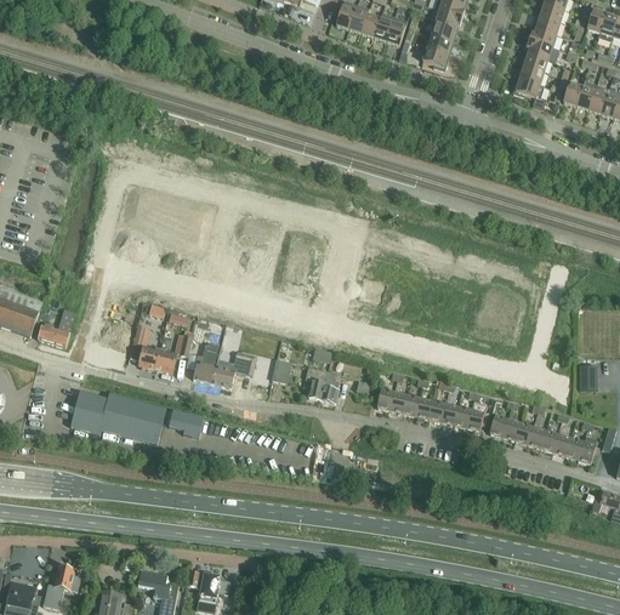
[(357,3),(348,0),(343,0),(335,24),(348,28),(357,3)]
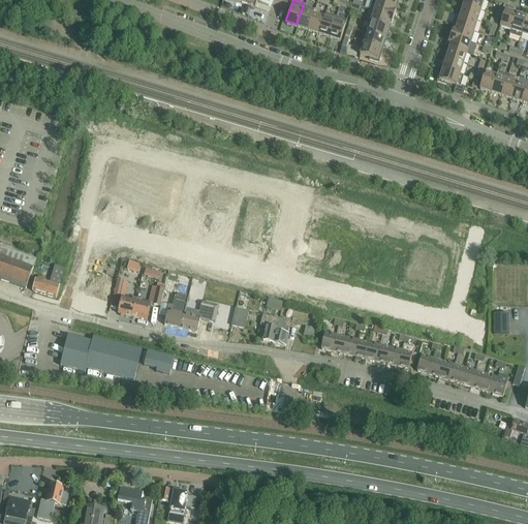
[(371,0),(369,6),(373,8),(393,14),(395,7),(393,7),(394,3),(384,0),(371,0)]
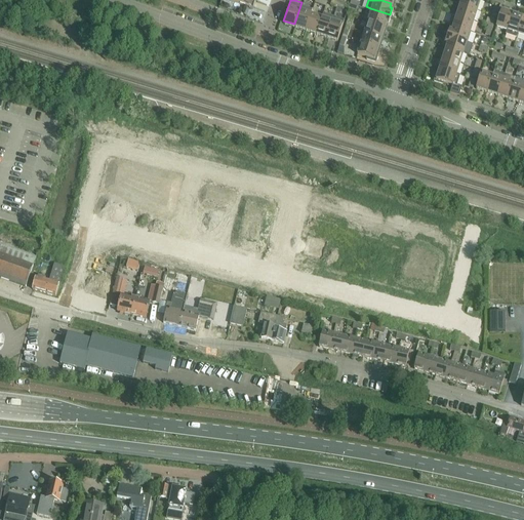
[(310,11),(312,6),(301,2),(294,24),(305,28),(310,11)]
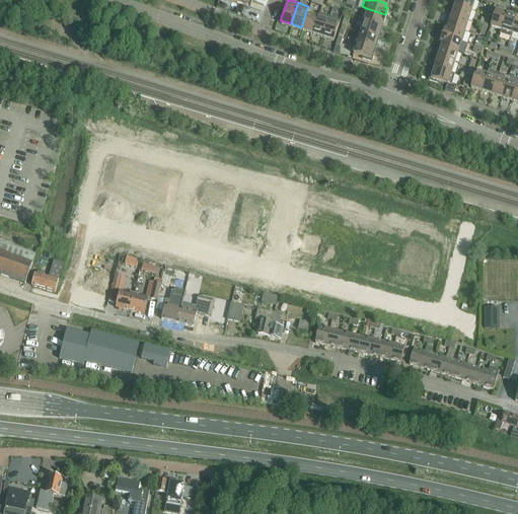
[(470,7),(454,2),(452,6),(451,5),(449,12),(467,17),(470,7)]
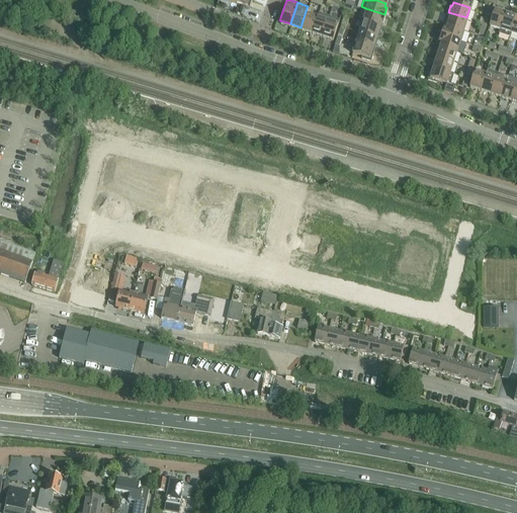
[(505,10),(494,7),(489,23),(499,26),(505,10)]
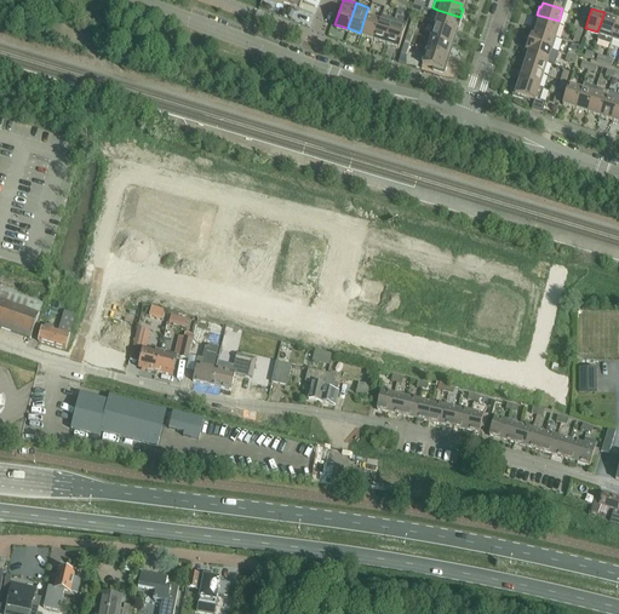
[(460,17),(437,10),(434,22),(453,28),(456,24),(458,24),(460,17)]
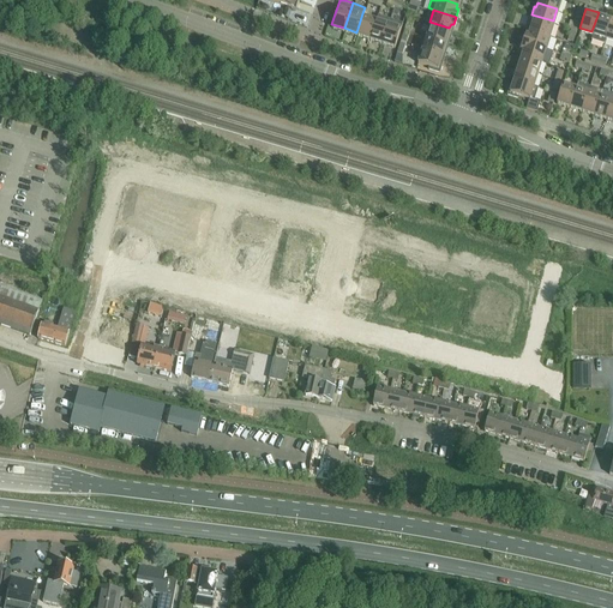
[(602,40),(605,36),(611,17),(599,12),(592,31),(590,36),(602,40)]
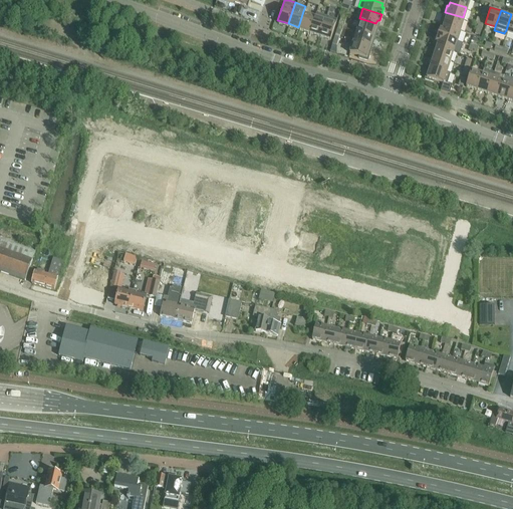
[(313,14),(303,11),(298,27),(308,30),(313,14)]
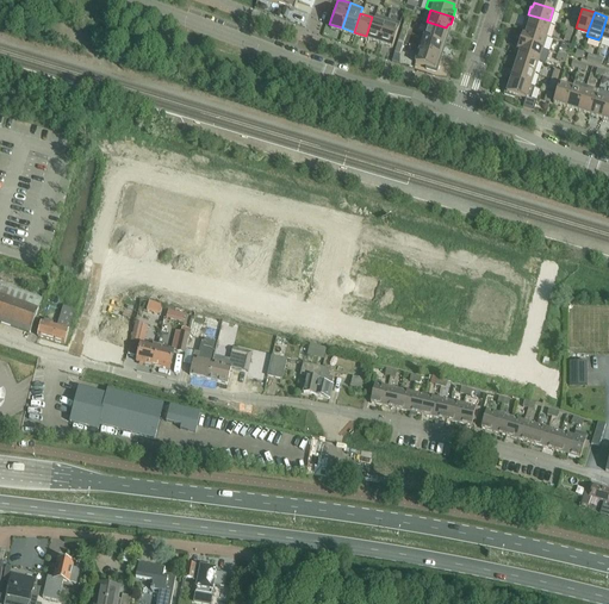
[(550,20),(528,14),(526,22),(527,22),(526,26),(546,33),(550,20)]
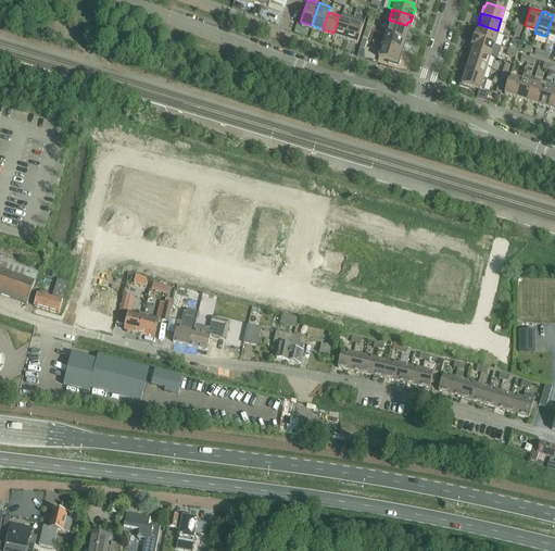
[(351,19),(339,15),(333,33),(345,36),(351,19)]
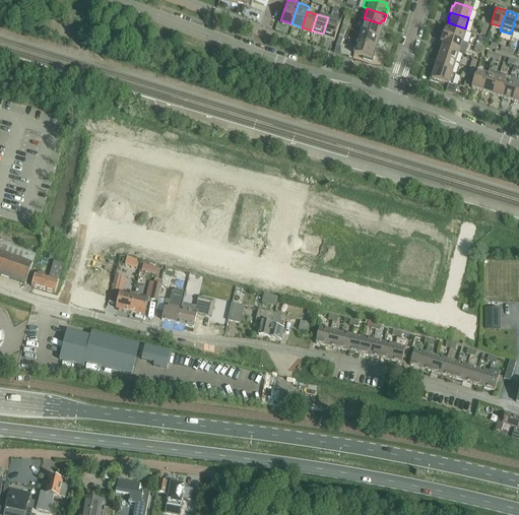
[(323,34),(333,38),(338,21),(328,17),(323,34)]
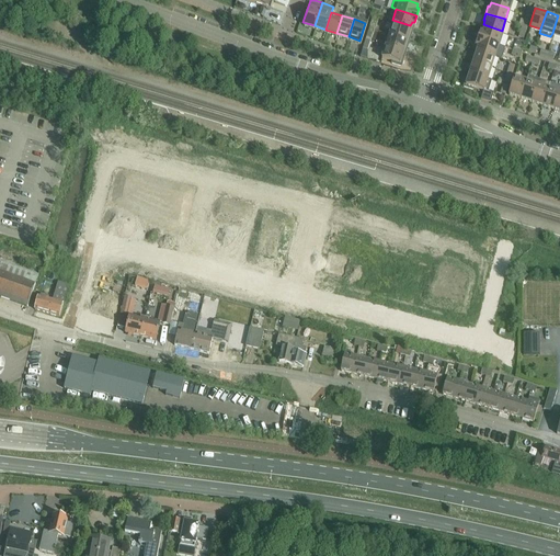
[(410,25),(392,20),(388,31),(409,37),(411,31),(409,30),(410,25)]
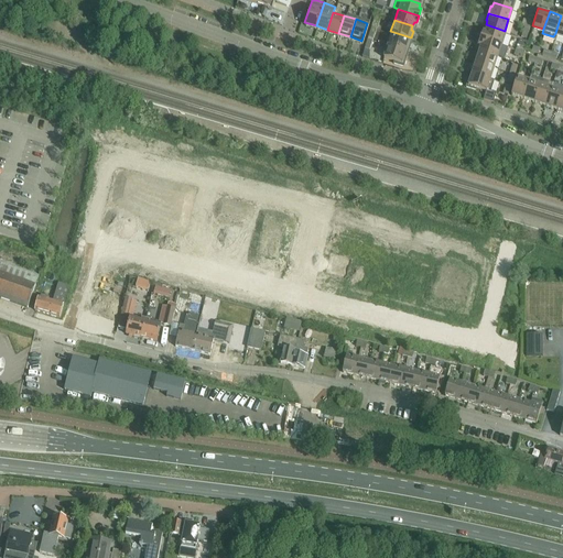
[(505,31),(486,24),(485,29),(483,28),(479,35),(500,42),(505,31)]
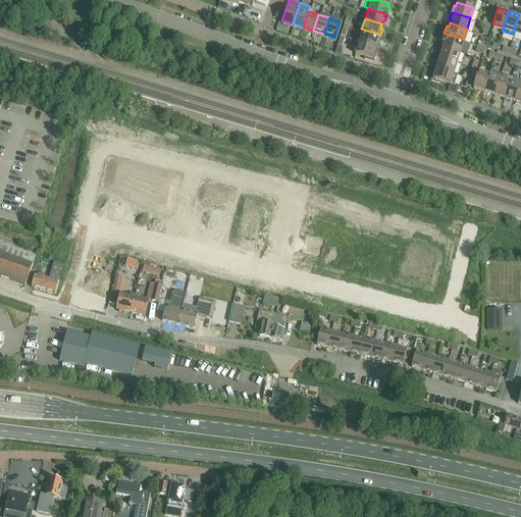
[(361,29),(358,28),(354,38),(358,39),(375,45),(376,41),(378,42),(380,35),(361,29)]
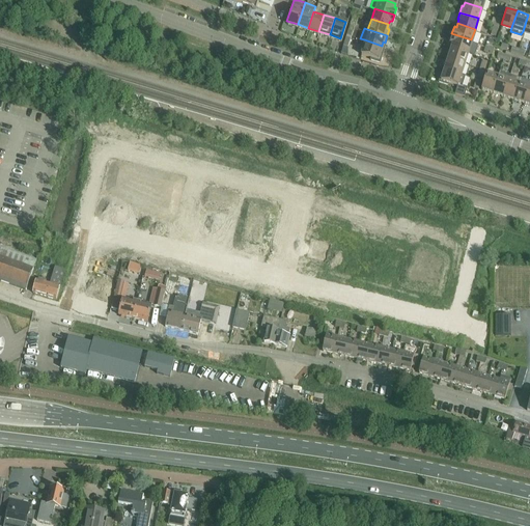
[(471,39),(451,33),(449,39),(452,40),(450,45),(468,51),(471,39)]
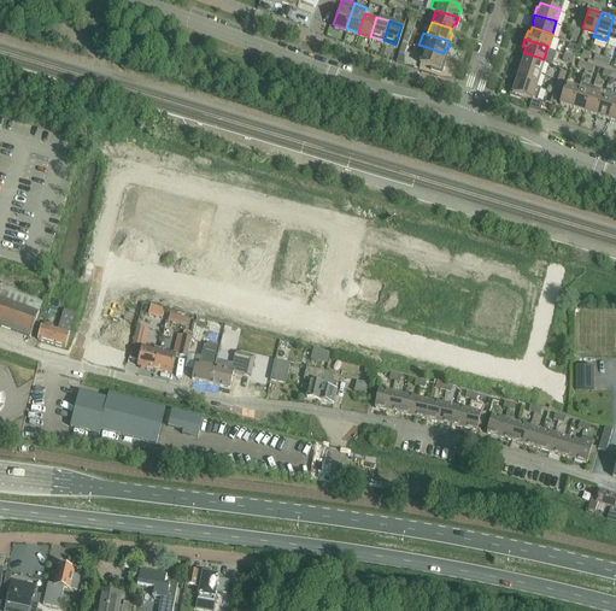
[(444,53),(423,46),(418,59),(430,63),(429,65),(440,69),(444,58),(443,58),(444,53)]
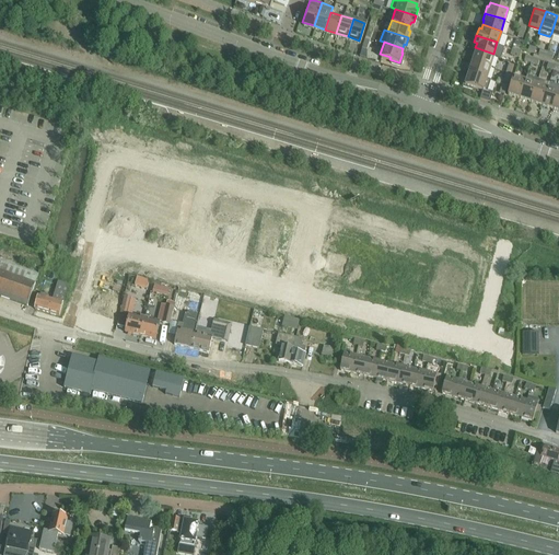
[(493,54),(475,47),(474,51),(472,51),(469,58),(490,65),(493,54)]
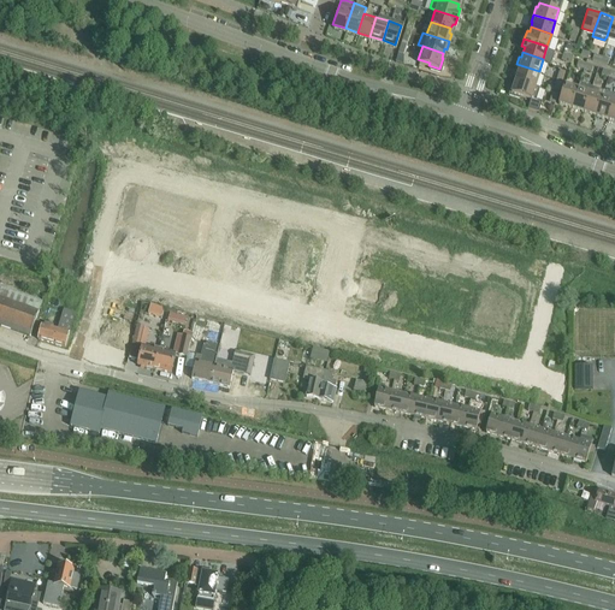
[(539,71),(516,64),(514,71),(516,72),(515,76),(534,83),(539,71)]
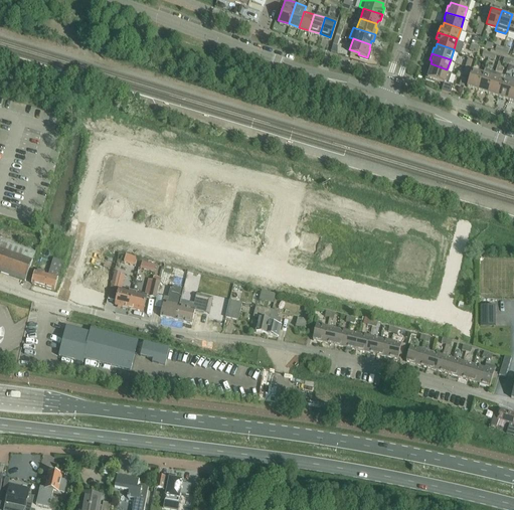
[(427,67),(424,76),(434,78),(434,76),(443,79),(441,88),(450,91),(452,81),(448,80),(451,70),(447,69),(431,63),(429,67),(427,67)]
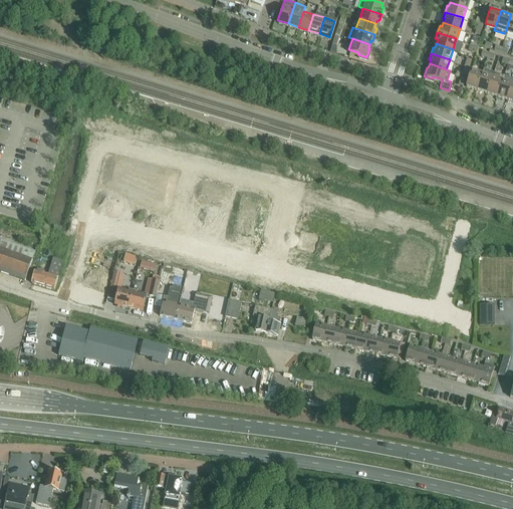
[(481,70),(476,86),(486,90),(491,74),(493,69),(483,66),(481,70)]
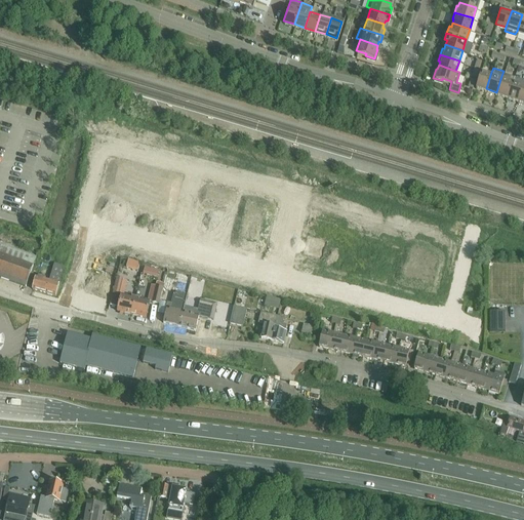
[(491,72),(480,69),(475,85),(486,88),(491,72)]
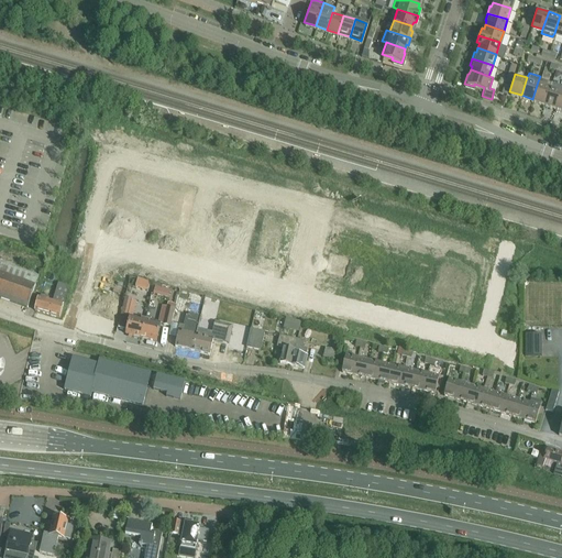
[(538,81),(532,99),(543,102),(550,85),(551,79),(540,76),(538,81)]
